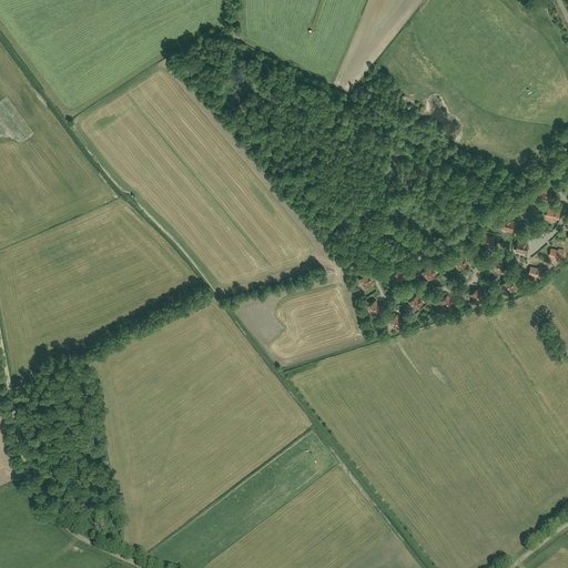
[(550,199),(553,191),(547,190),(547,191),(539,189),(538,196),(550,199)]
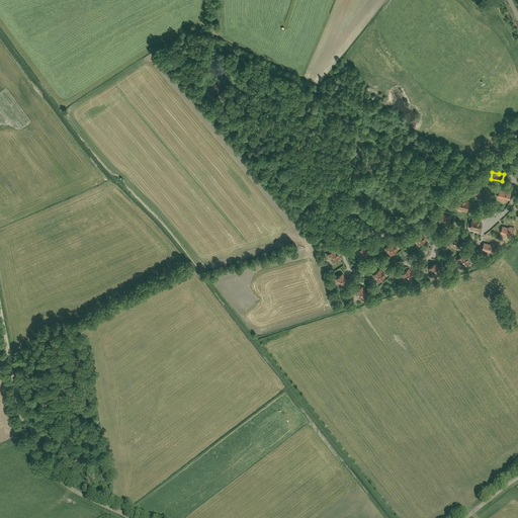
[(484,195),(486,188),(482,187),(481,188),(473,186),(472,193),(484,195)]
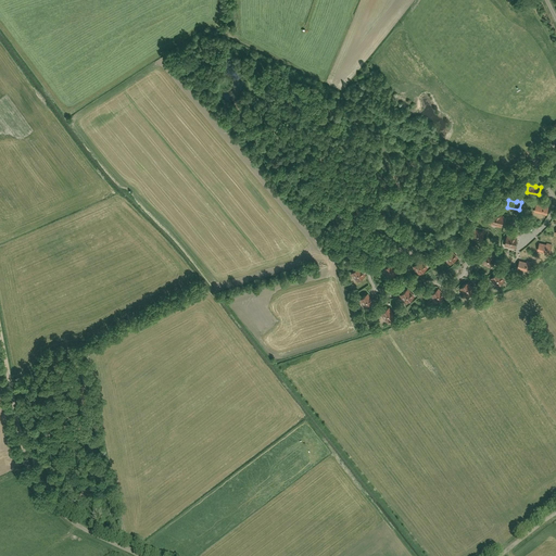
[(534,211),(546,214),(548,206),(543,205),(543,206),(536,204),(534,211)]
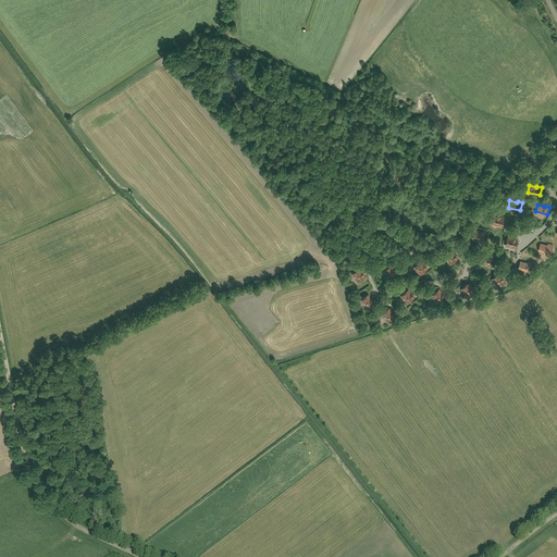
[(491,221),(490,223),(493,224),(498,226),(498,225),(502,226),(503,224),(504,221),(504,219),(500,218),(500,217),(496,215),(492,214),(491,218),(490,220),(491,221)]
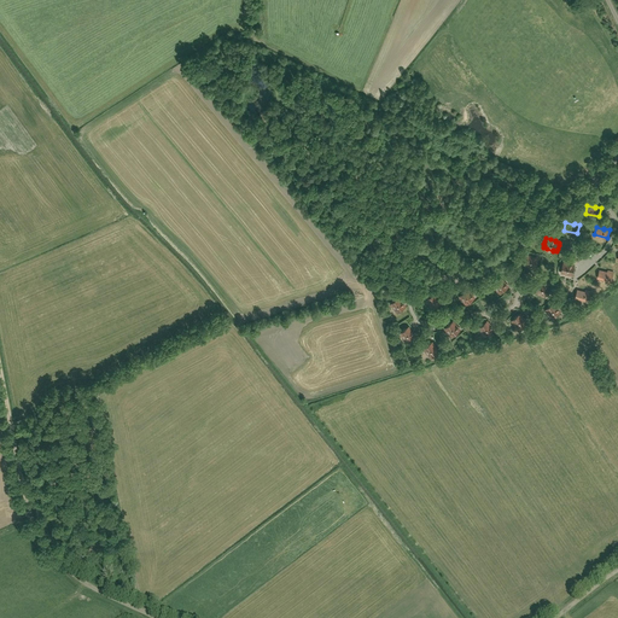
[(525,264),(535,268),(537,258),(528,256),(525,264)]
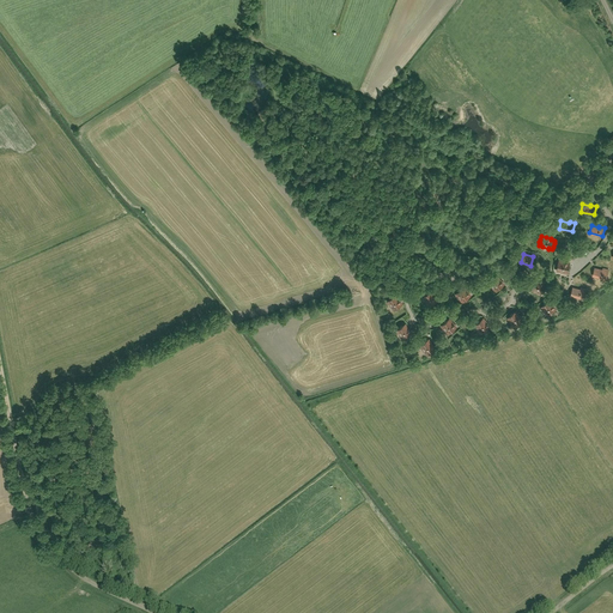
[(569,263),(559,261),(557,269),(568,272),(569,263)]
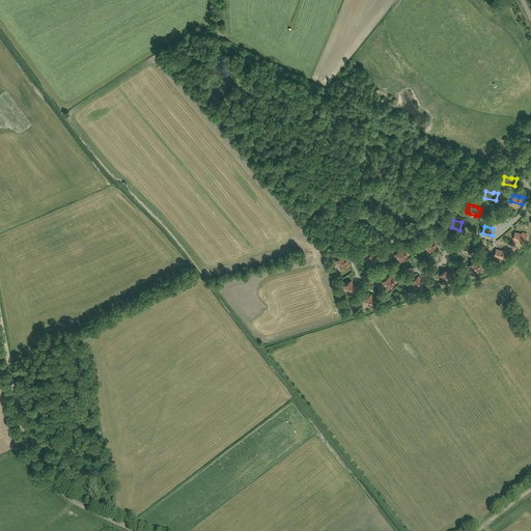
[(515,232),(513,239),(525,242),(527,234),(522,233),(515,232)]
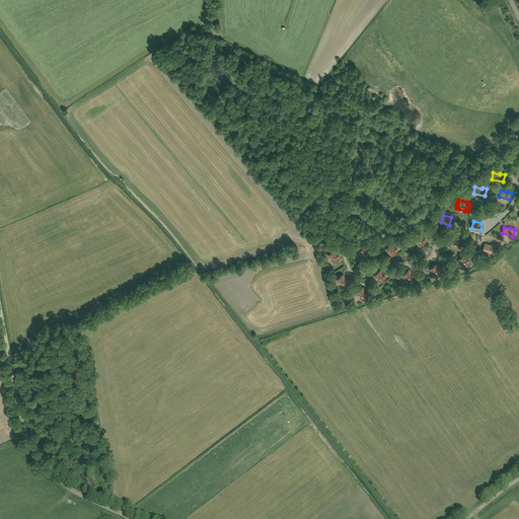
[(415,239),(421,245),(426,240),(421,234),(415,239)]
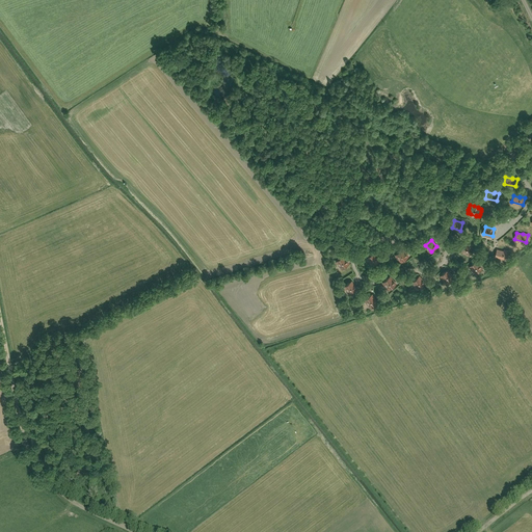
[(461,250),(470,255),(473,247),(464,243),(461,250)]
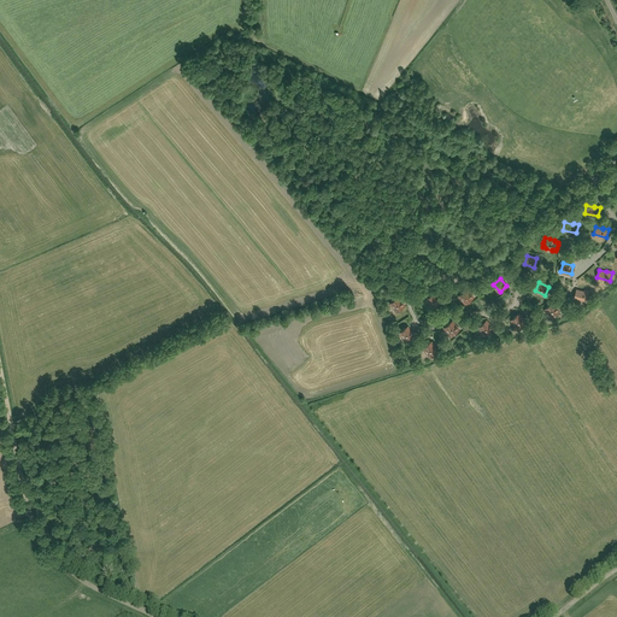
[(466,304),(472,298),(466,289),(459,295),(466,304)]
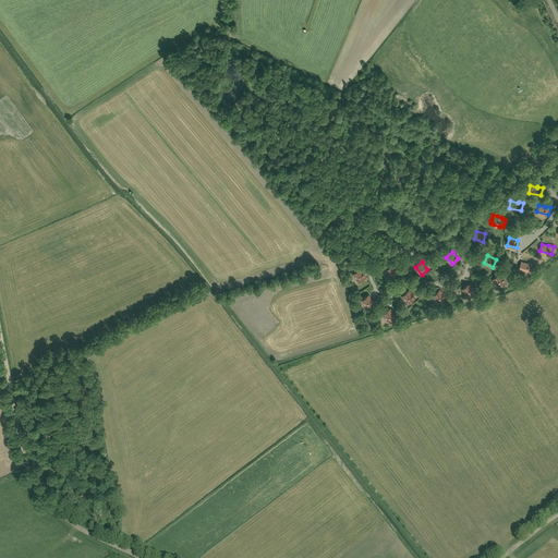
[(520,269),(532,271),(533,264),(529,263),(529,264),(521,262),(520,269)]
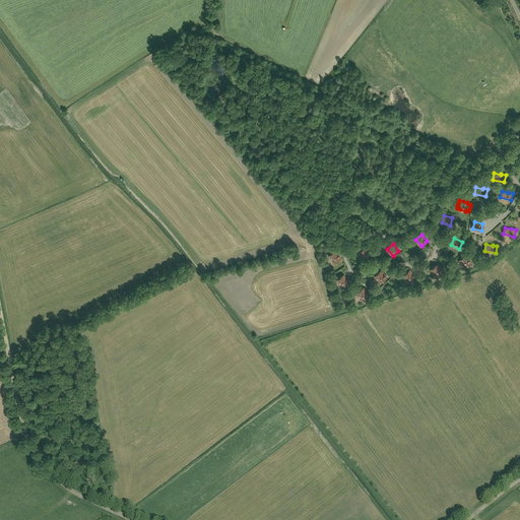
[(370,253),(366,248),(360,252),(364,258),(366,256),(367,257),(369,256),(368,254),(370,253)]
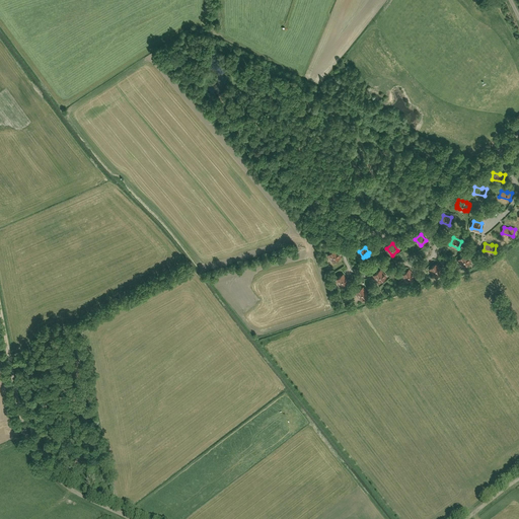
[(335,250),(328,255),(334,262),(340,256),(335,250)]
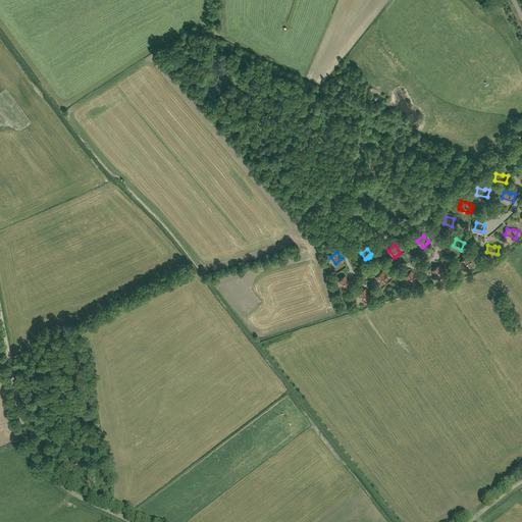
[(467,268),(473,263),(467,256),(461,261),(467,268)]
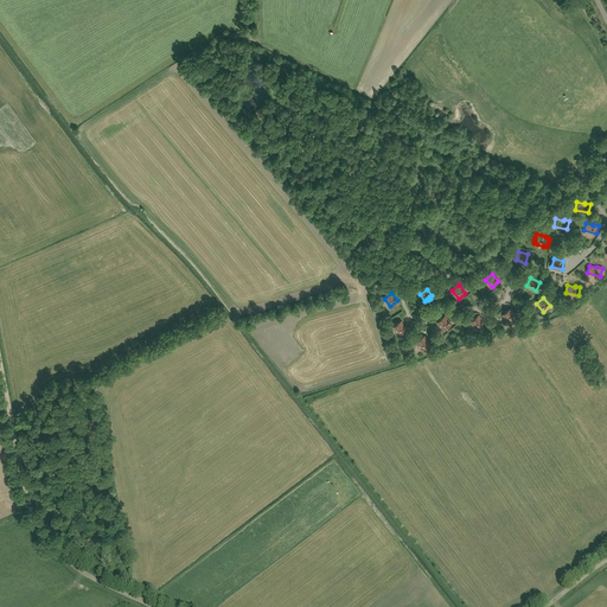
[(510,308),(504,314),(510,323),(517,317),(510,308)]
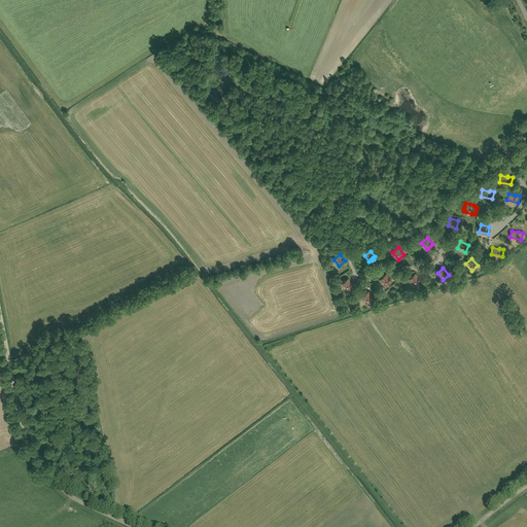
[(421,281),(415,274),(409,279),(415,286),(421,281)]
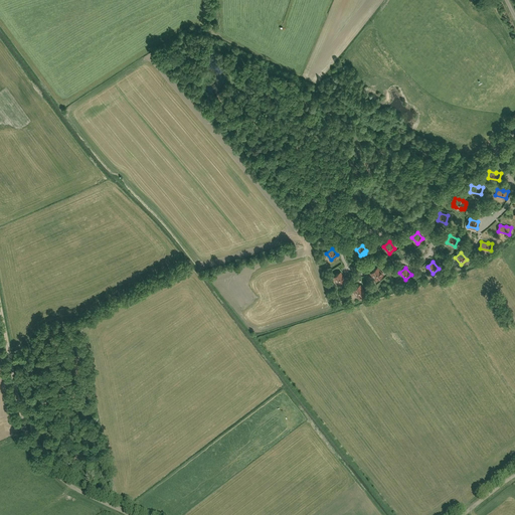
[(377,269),(371,274),(377,280),(383,275),(377,269)]
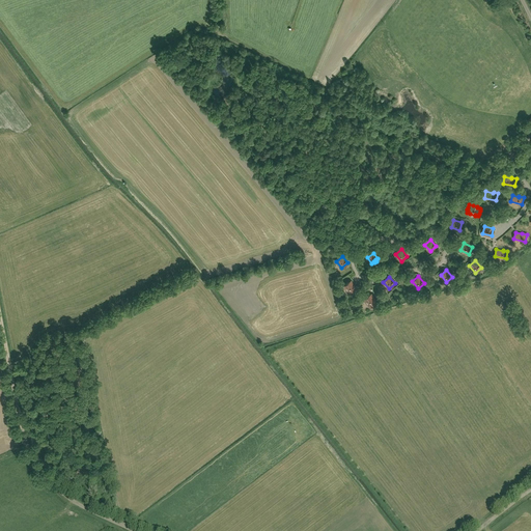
[(344,286),(350,294),(356,288),(351,281),(344,286)]
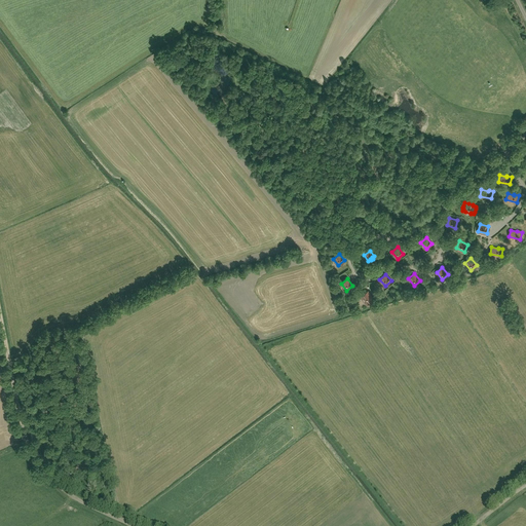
[(362,297),(367,303),(373,299),(368,292),(362,297)]
